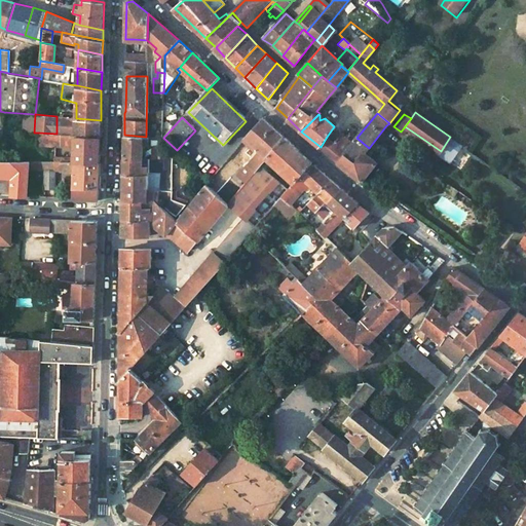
[(101,120),(76,118),(76,123),(75,136),(100,137),(101,120)]
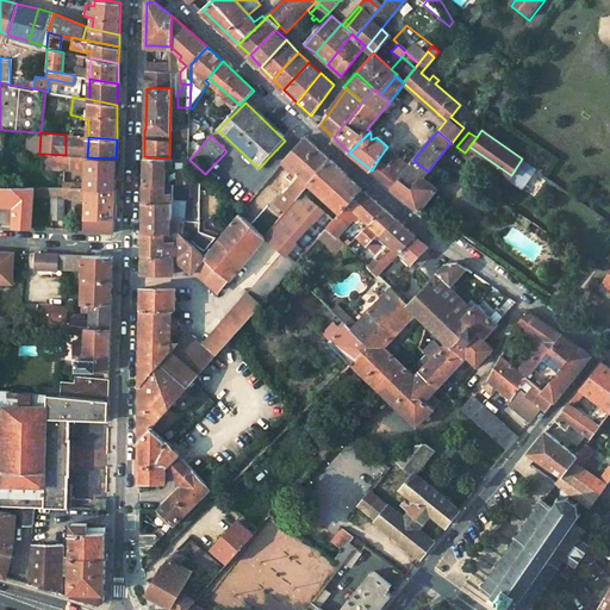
[(329,160),(305,137),(294,149),(282,163),(285,167),(288,163),(310,184),(329,160)]
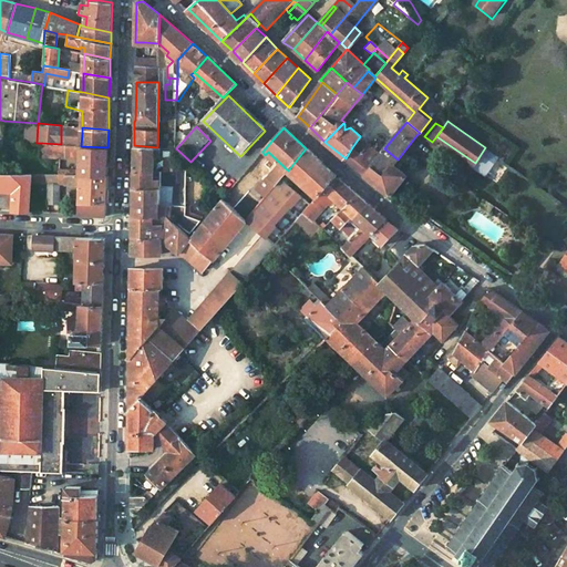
[(61,144),(42,143),(41,155),(81,157),(81,169),(80,174),(107,176),(107,147),(81,146),(61,144)]
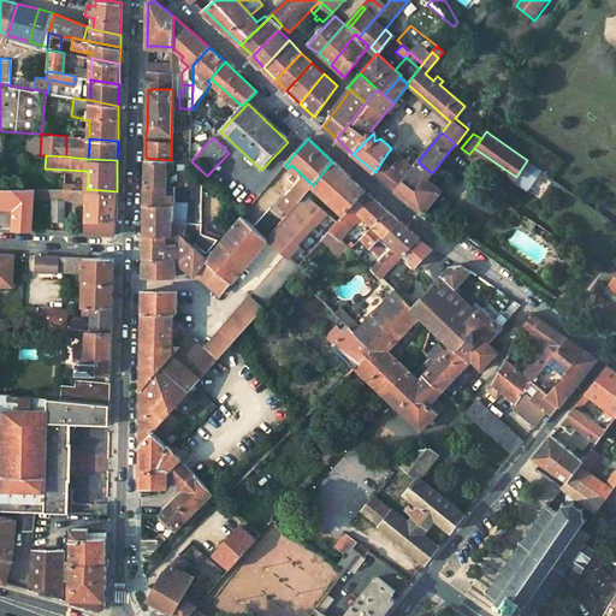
[(413,166),(400,155),(390,166),(383,160),(375,172),(395,189),(413,166)]
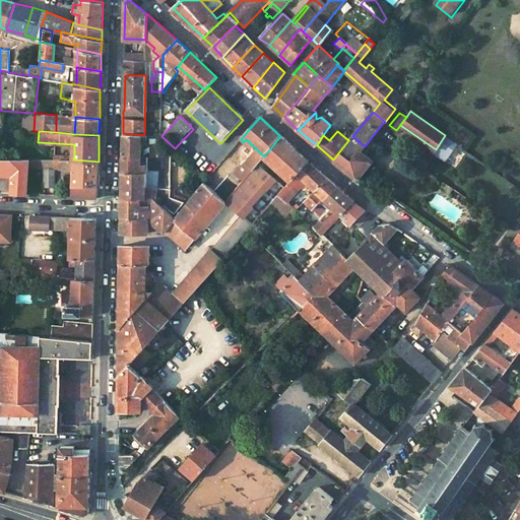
[(144,135),(123,133),(122,155),(140,156),(141,142),(145,142),(145,137),(153,138),(152,145),(149,144),(148,156),(159,156),(159,147),(159,136),(147,135),(144,135)]
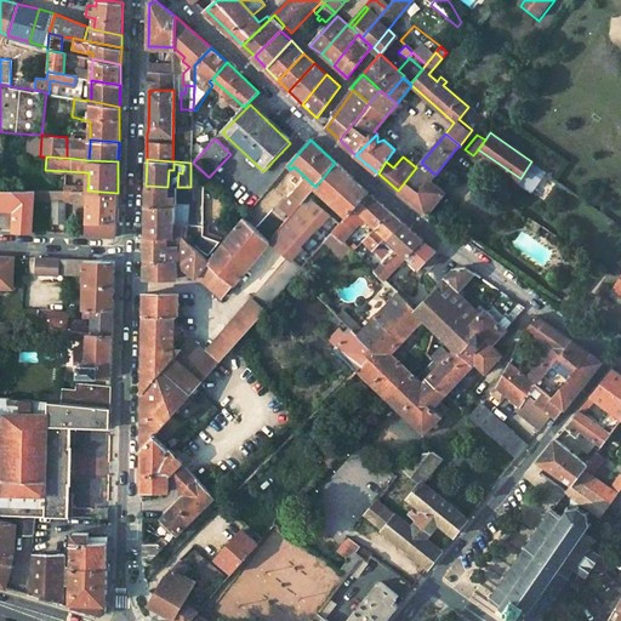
[(540,167),(531,161),(520,178),(528,184),(540,167)]
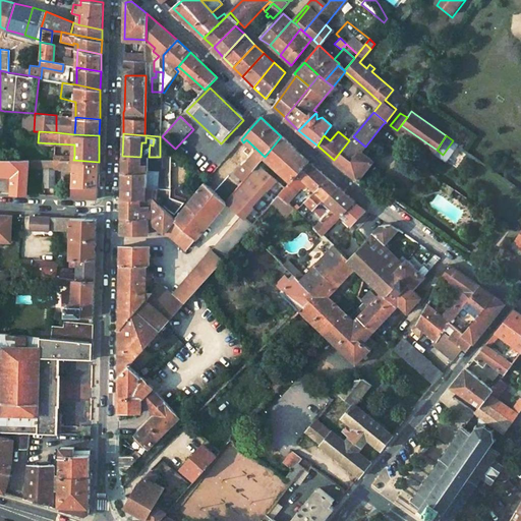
[(308,161),(281,136),(265,157),(291,180),(297,174),(308,161)]
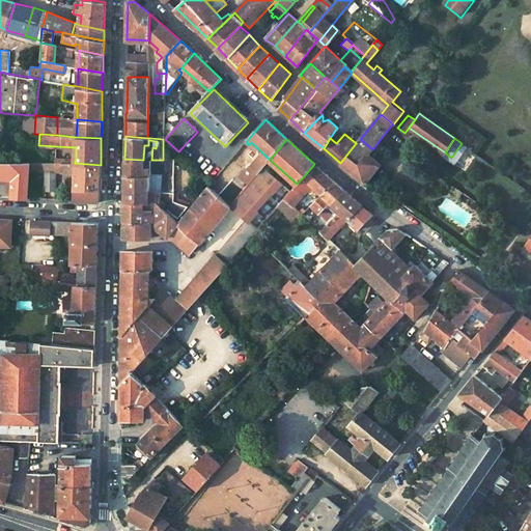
[(372,149),(360,139),(356,143),(340,163),(366,184),(381,164),(368,154),(372,149)]
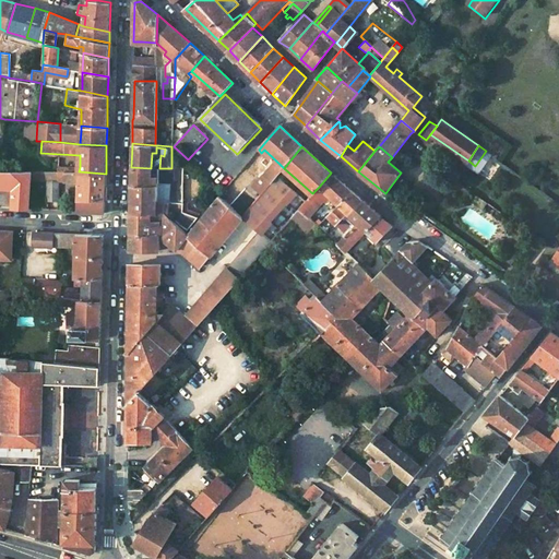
[(182,159),(171,158),(171,168),(170,213),(176,213),(175,217),(180,224),(189,228),(199,217),(181,212),(182,159)]
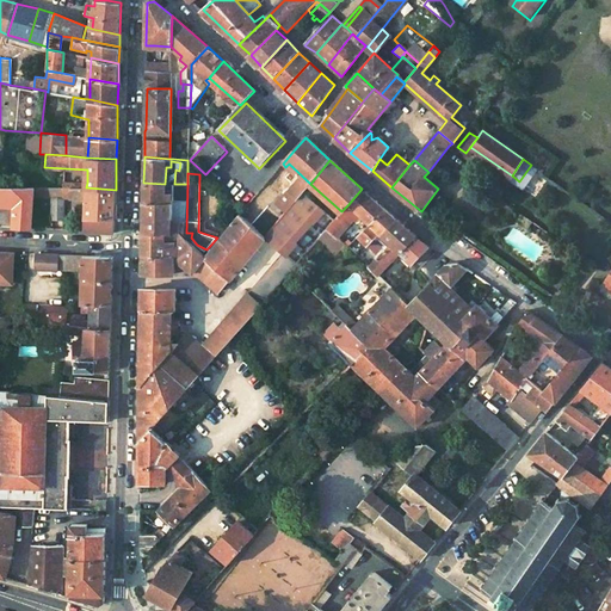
[(308,186),(298,178),(287,192),(296,201),(303,192),(308,186)]
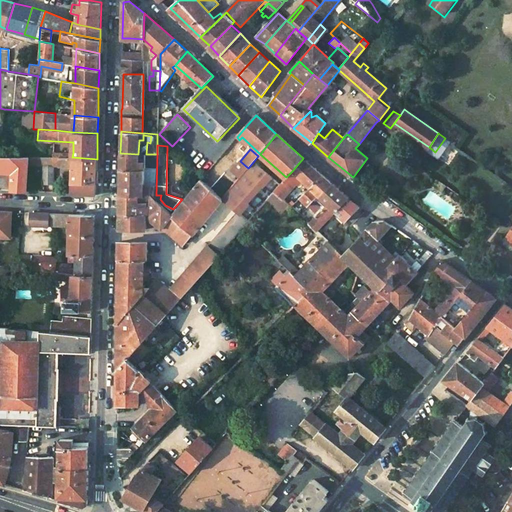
[(28,155),(0,153),(0,172),(13,173),(12,189),(28,190),(28,164),(28,155)]
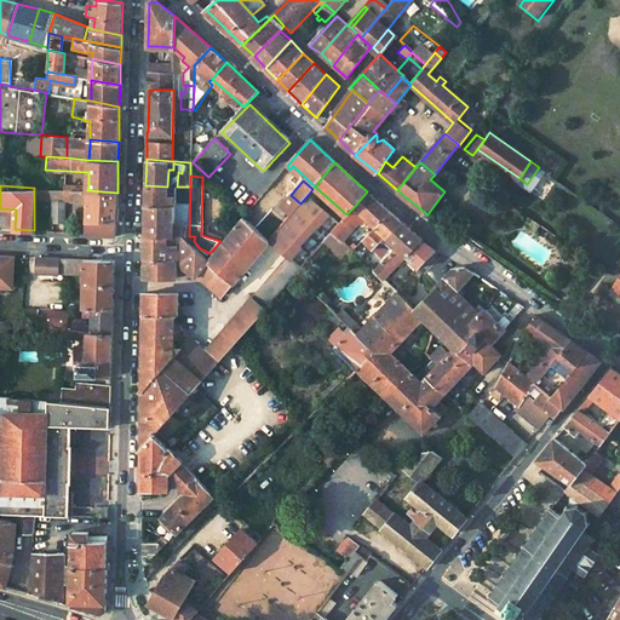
[(167,187),(145,185),(145,207),(173,206),(174,187),(167,187)]
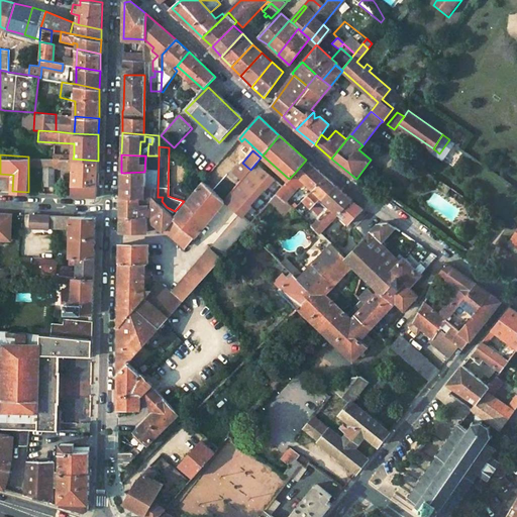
[(147,156),(146,156),(146,172),(144,172),(121,173),(121,195),(153,196),(157,200),(158,197),(159,156),(147,156)]
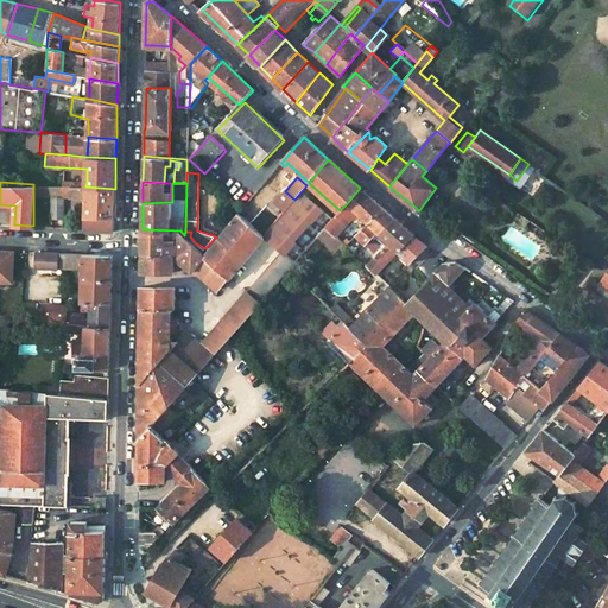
[(56,185),(33,184),(33,195),(52,196),(51,216),(63,217),(65,187),(56,185)]
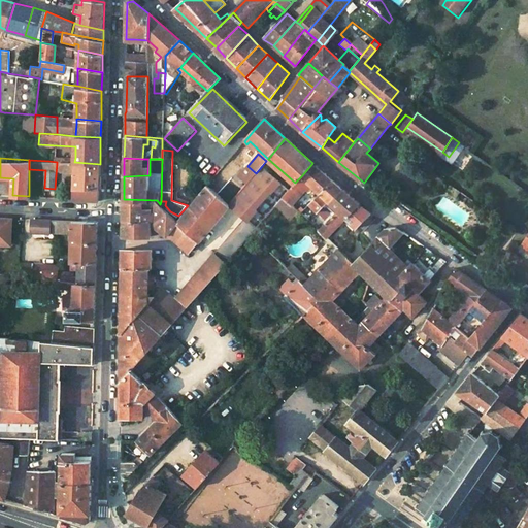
[(74,162),(58,162),(58,165),(61,165),(61,170),(75,171),(74,199),(99,201),(100,164),(74,162)]
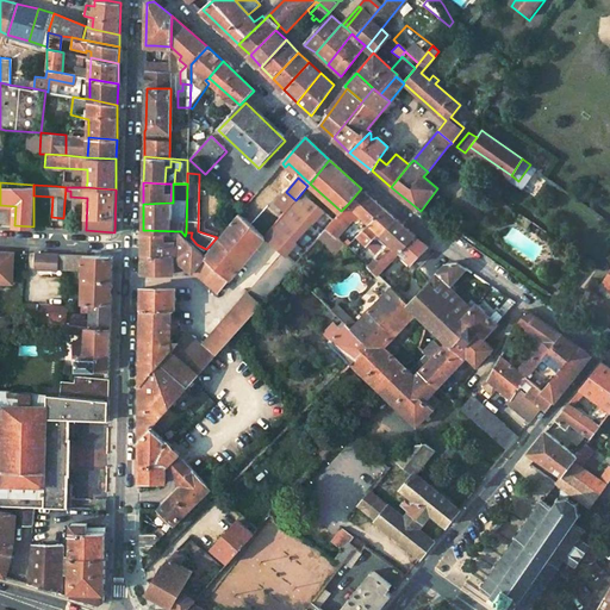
[(383,207),(362,191),(349,206),(348,204),(341,211),(332,221),(327,228),(343,242),(348,237),(342,231),(352,219),(354,222),(360,216),(368,223),(383,207)]
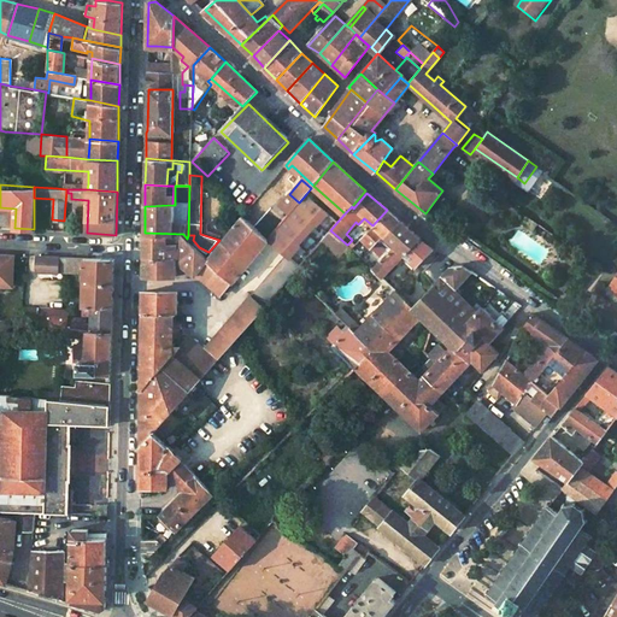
[(336,223),(306,194),(299,203),(269,239),(285,256),(264,280),(252,294),(263,306),(264,305),(288,278),(293,272),(322,240),(330,230),(336,223)]
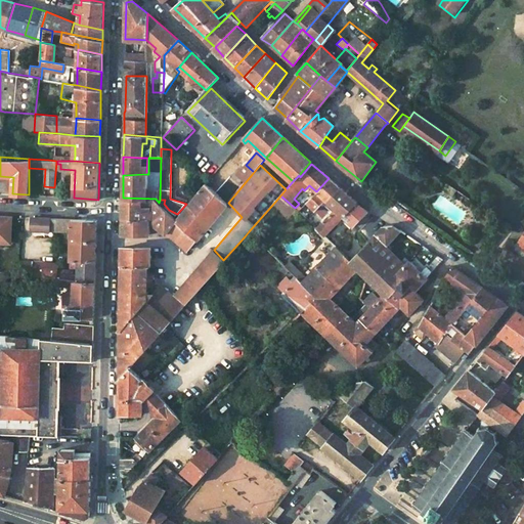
[(340,188),(329,178),(316,191),(307,203),(315,211),(325,200),(328,202),(340,188)]
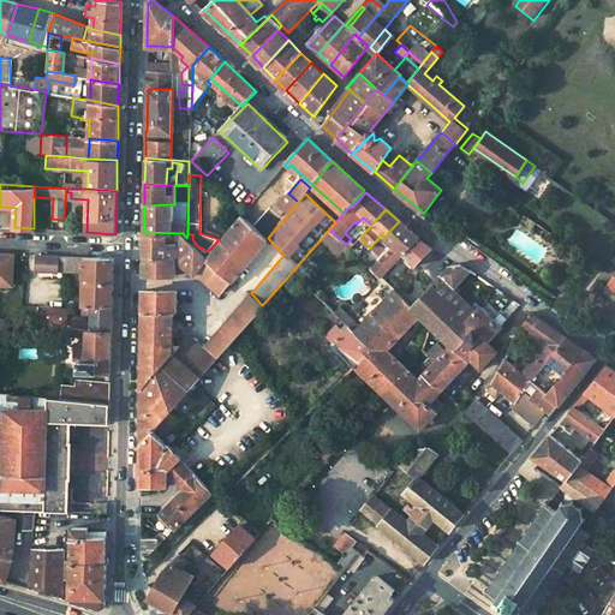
[(518,220),(529,227),(533,221),(518,212),(518,213),(518,216),(518,220)]
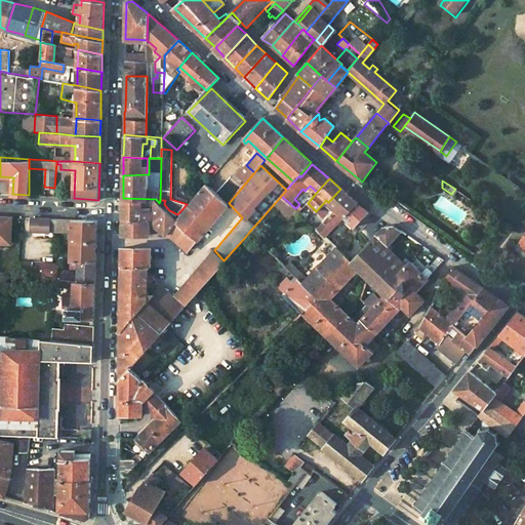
[(229,203),(206,185),(176,220),(198,240),(229,203)]
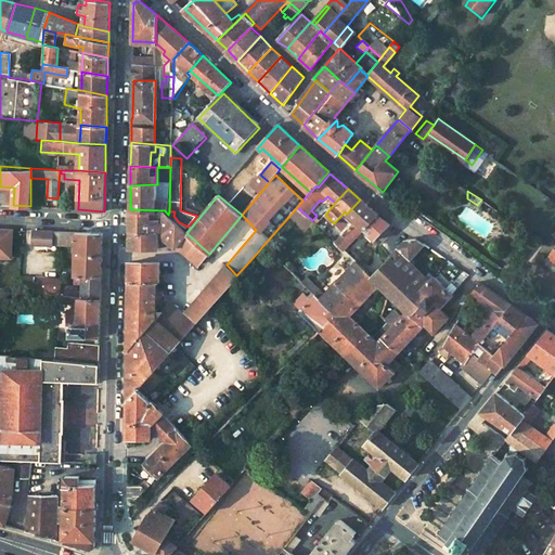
[(377,215),(360,199),(347,214),(363,230),(377,215)]
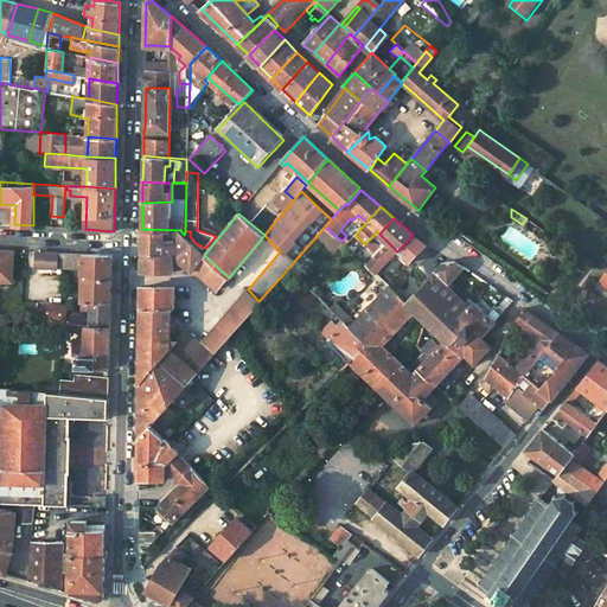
[(325,227),(317,236),(333,251),(342,241),(325,227)]
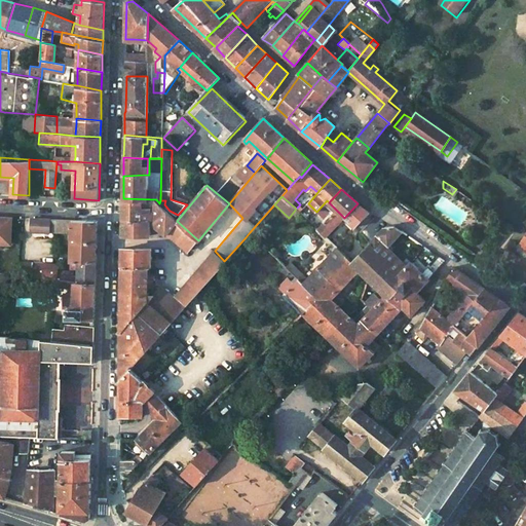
[(154,221),(156,199),(123,198),(122,220),(150,220),(154,221)]
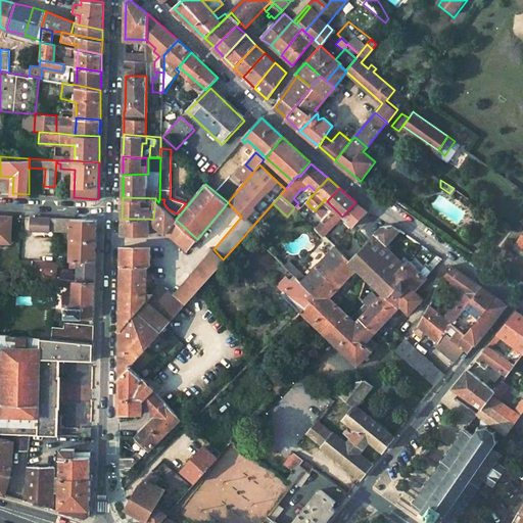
[(158,202),(155,198),(153,220),(164,233),(176,220),(158,202)]
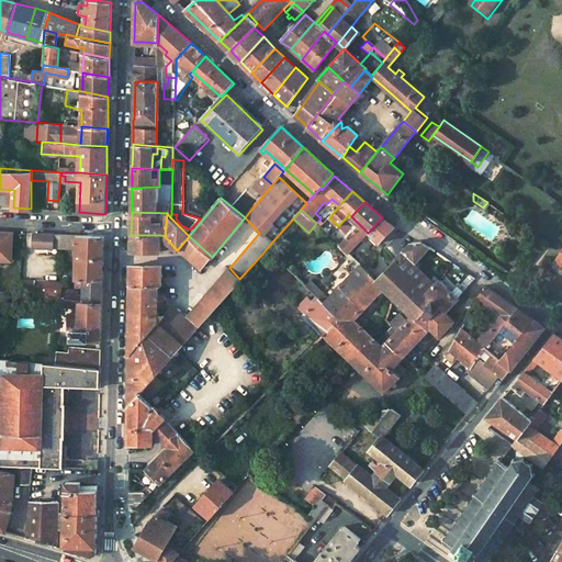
[(394,227),(382,217),(368,233),(379,243),(394,227)]
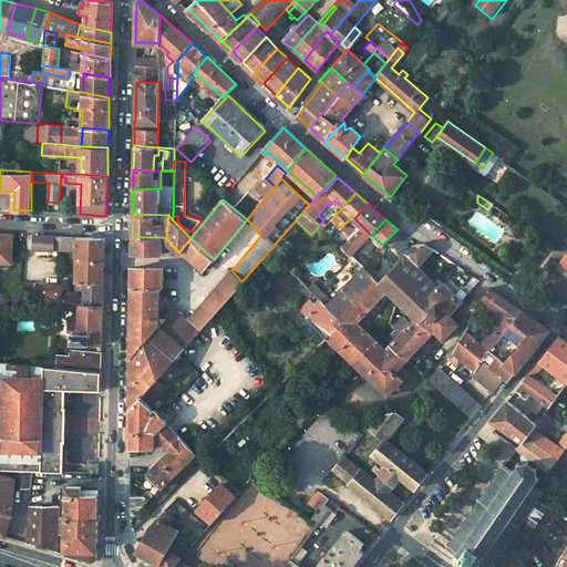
[(369,237),(361,228),(343,247),(351,256),(369,237)]
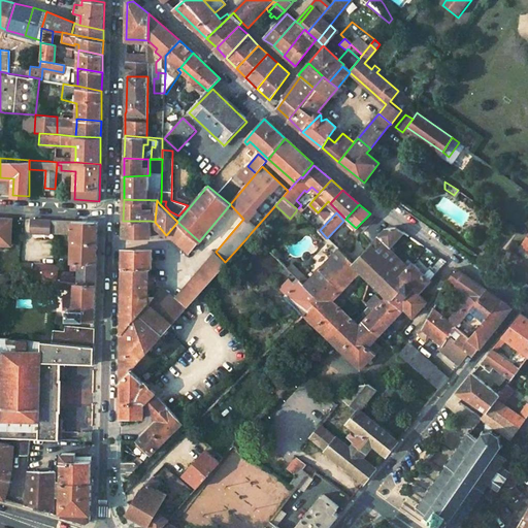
[(10,219),(0,218),(0,244),(9,245),(10,219)]
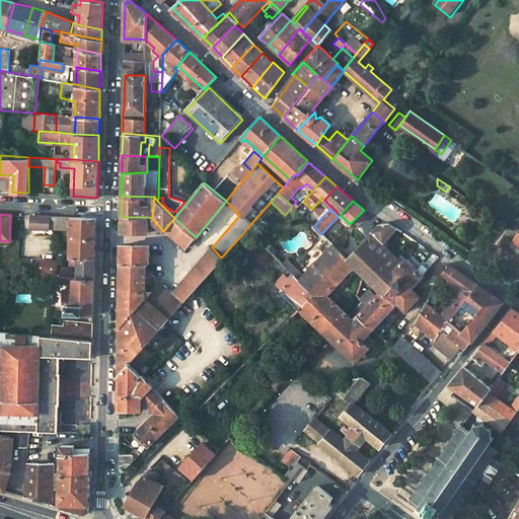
[(96,220),(31,216),(30,228),(65,231),(68,229),(68,227),(72,227),(72,233),(69,232),(68,238),(72,238),(71,258),(78,260),(95,261),(96,220)]
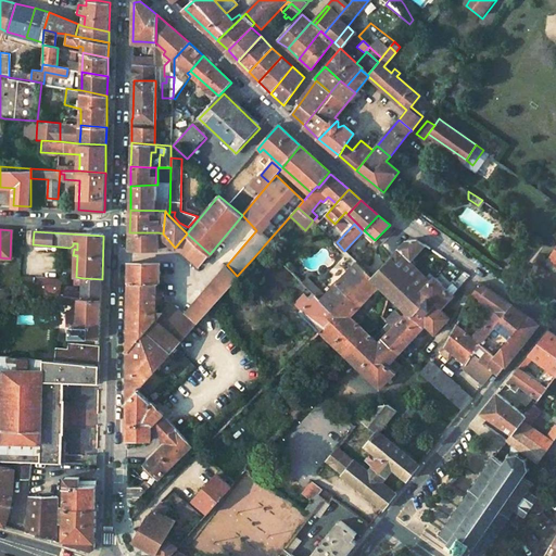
[(159,250),(159,232),(129,232),(129,249),(159,250)]
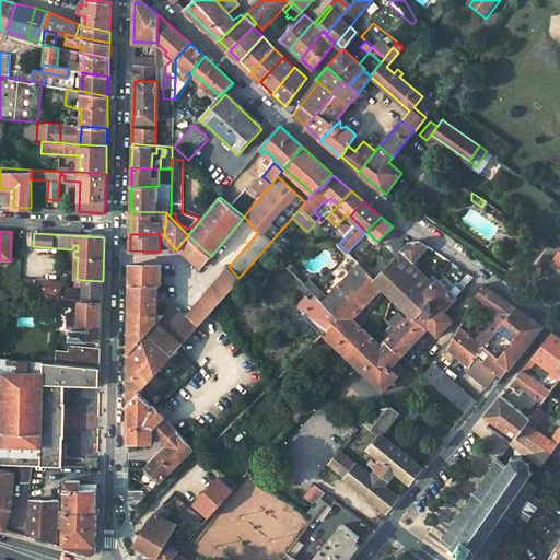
[(211,256),(188,235),(176,249),(201,268),(211,256)]
